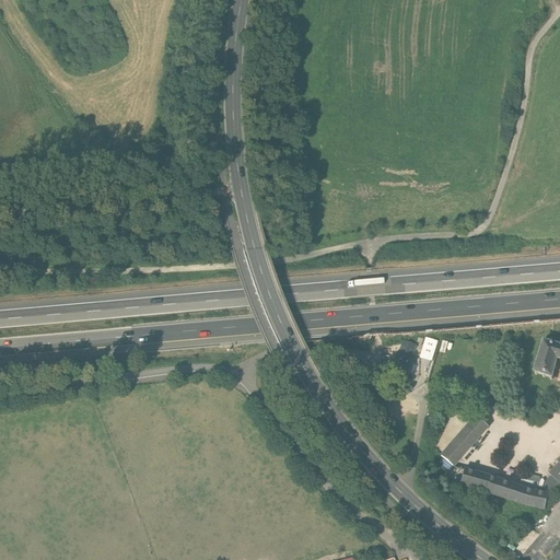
[(419,357),(432,361),(439,340),(426,337),(419,357)]
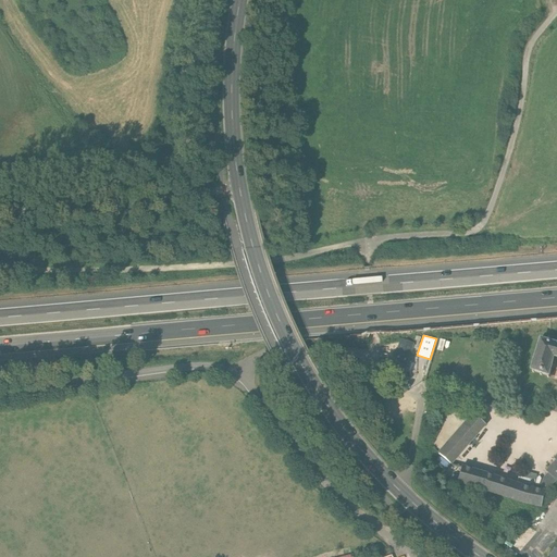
[(413,344),(399,339),(387,376),(404,382),(407,370),(406,369),(413,344)]
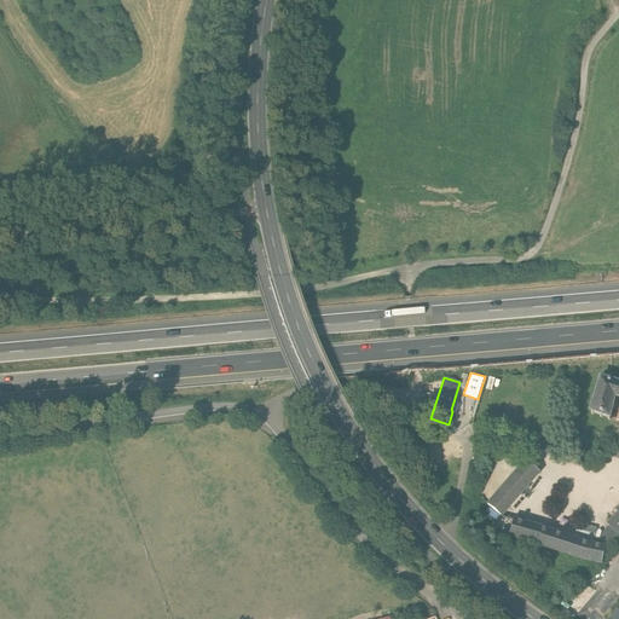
[(618,383),(603,379),(593,416),(614,422),(618,404),(618,383)]
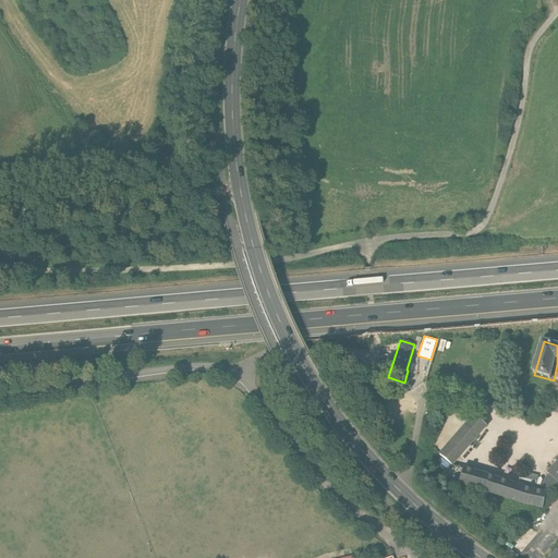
[(485,426),(473,415),(439,455),(451,465),(485,426)]
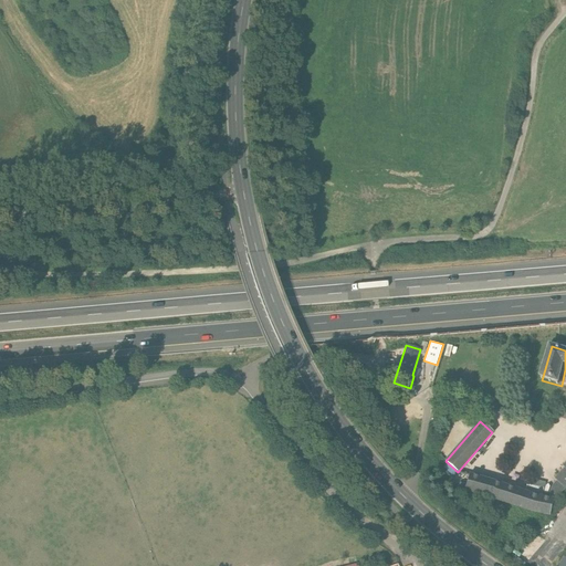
[(551,499),(555,501),(565,489),(565,464),(564,468),(565,470),(556,480),(558,483),(554,488),(551,499)]
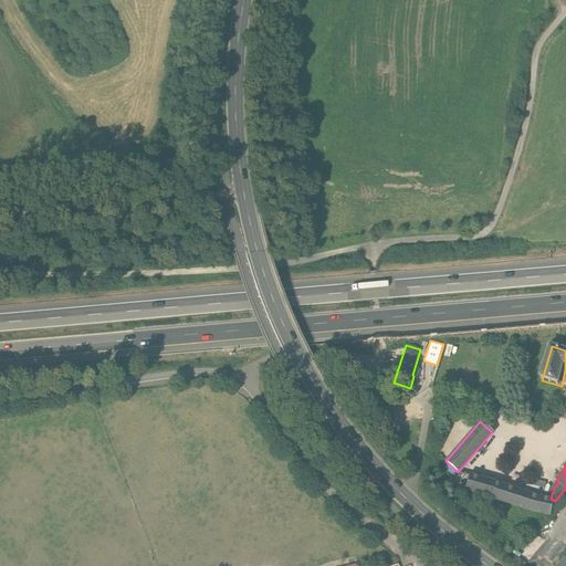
[(551,499),(469,475),(464,491),(551,515),(555,501),(551,499)]
